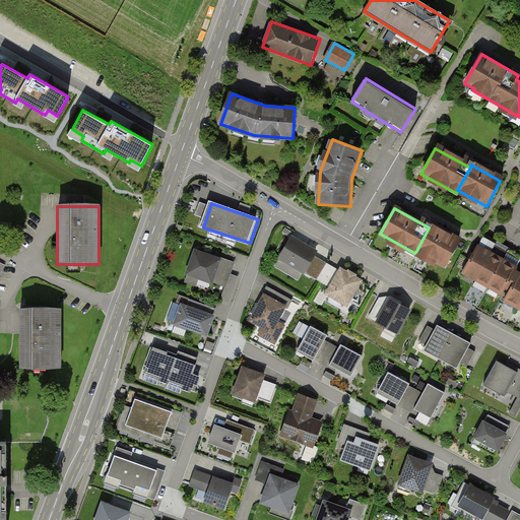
[(429,228),(416,251),(445,266),(459,241),(431,225),(429,228)]
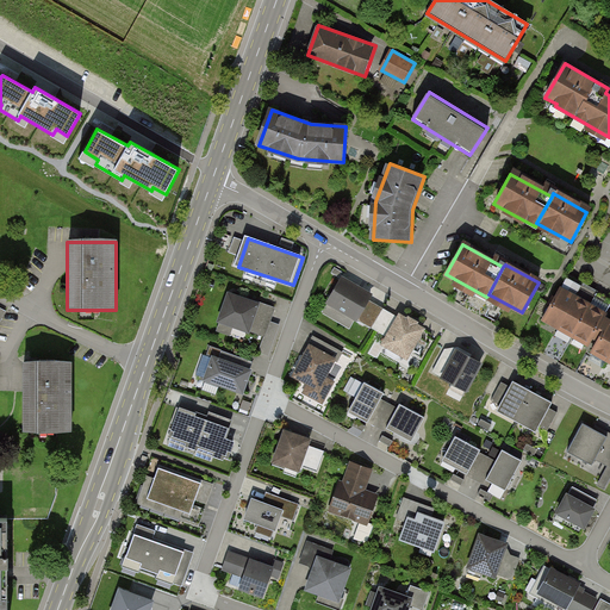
[(355,321),(373,331),(384,312),(367,303),(371,297),(344,281),(328,307),(354,323),(355,321)]
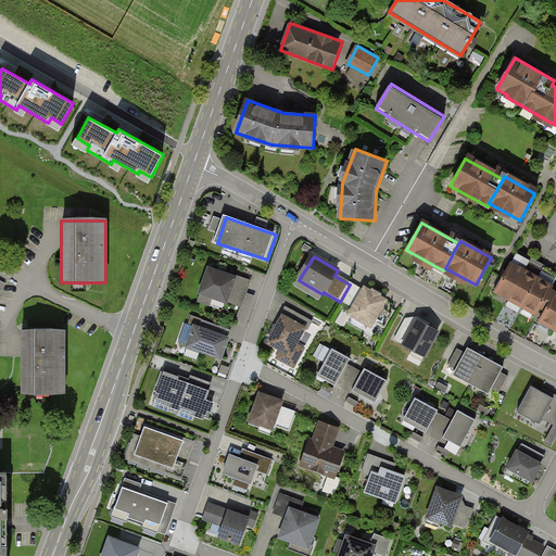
[(490,291),(532,314),(547,287),(506,263),(490,291)]
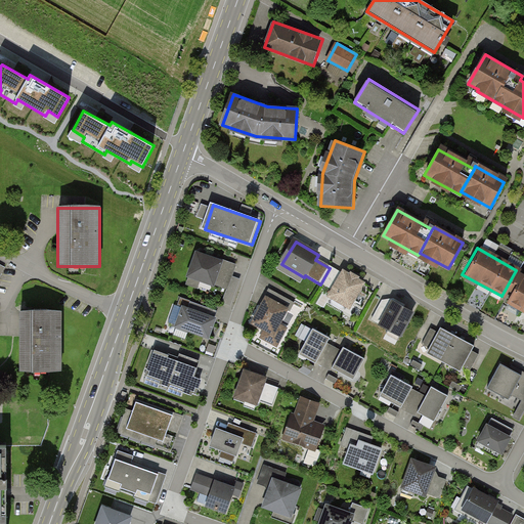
[(185,276),(211,286),(212,282),(226,289),(234,266),(193,252),(185,276)]
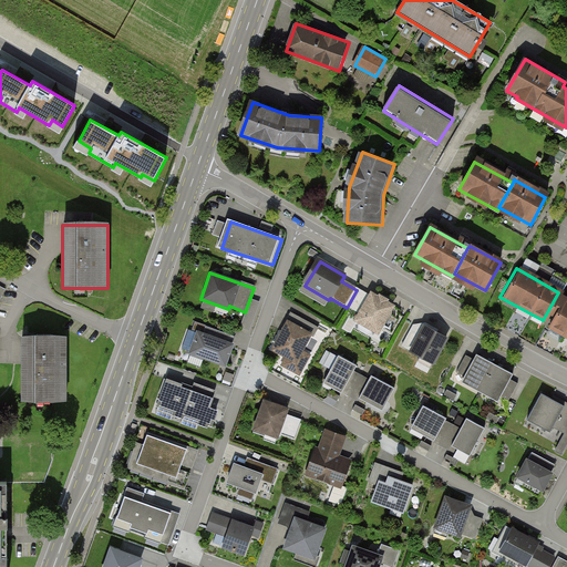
[(356,321),(378,334),(393,308),(371,295),(369,298),(357,290),(347,308),(359,316),(356,321)]
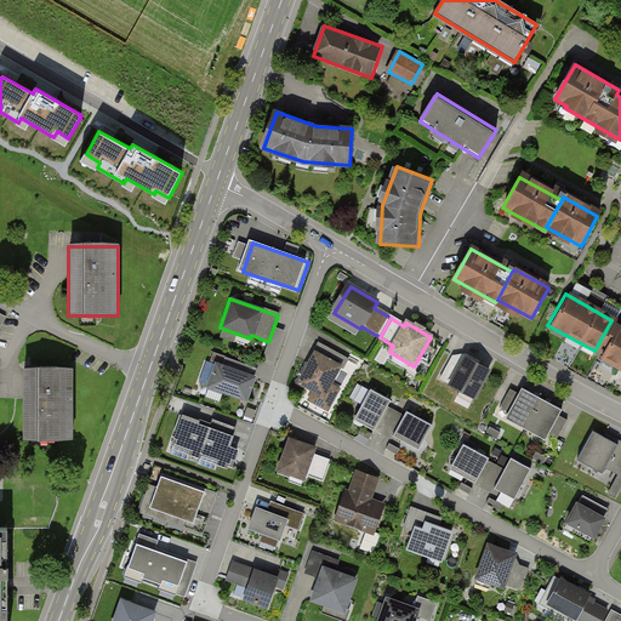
[(598,359),(620,371),(620,329),(616,326),(598,359)]
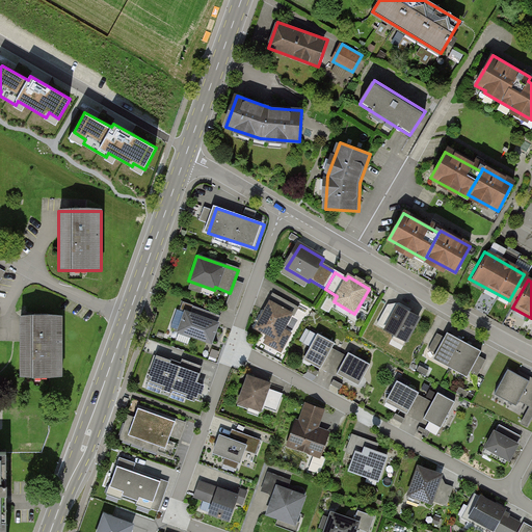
[(264,344),(281,352),(290,335),(281,329),(288,315),(293,318),(298,310),(272,295),(267,303),(266,302),(253,328),(268,337),(264,344)]
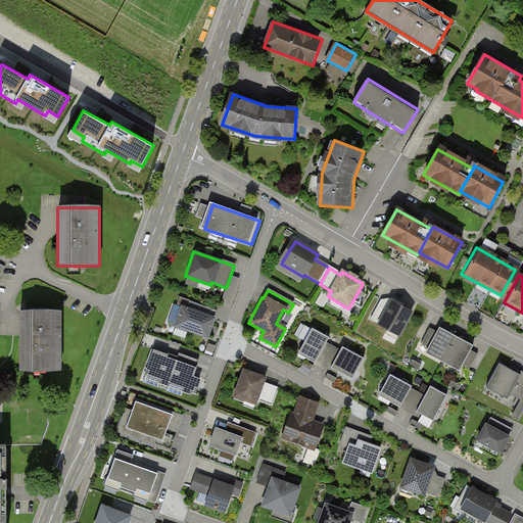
[(378,324),(399,336),(413,314),(391,301),(378,324)]
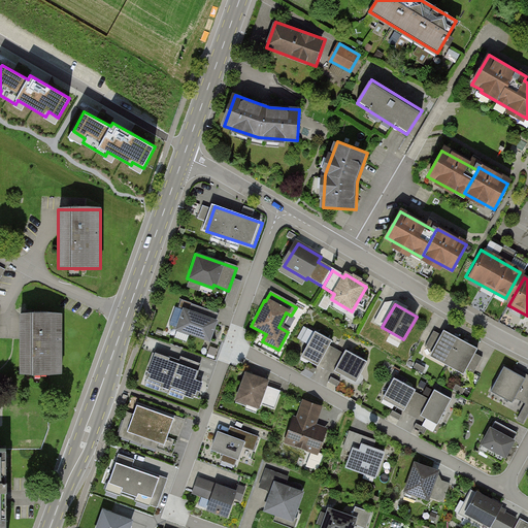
[(174,330),(206,341),(213,322),(182,309),(174,330)]
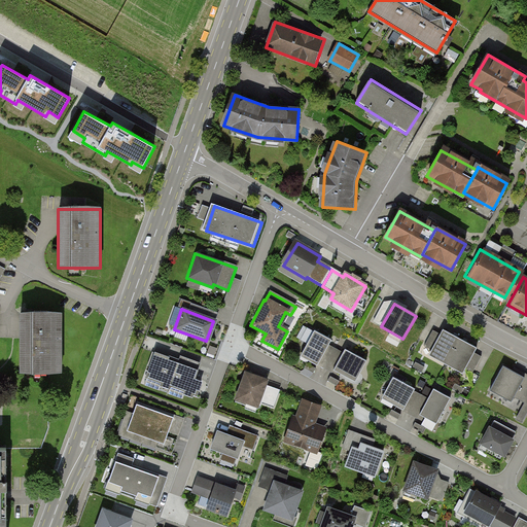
[(21,373),(62,373),(62,315),(21,315),(21,373)]
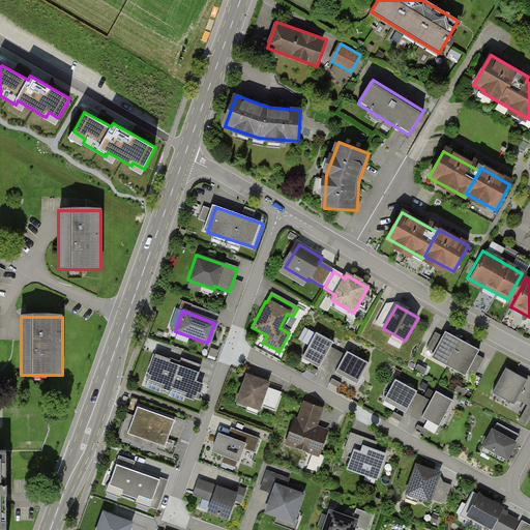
[(429,358),(461,376),(465,370),(475,376),(483,360),(473,354),(476,350),(443,331),(441,336),(435,333),(425,350),(432,353),(429,358)]
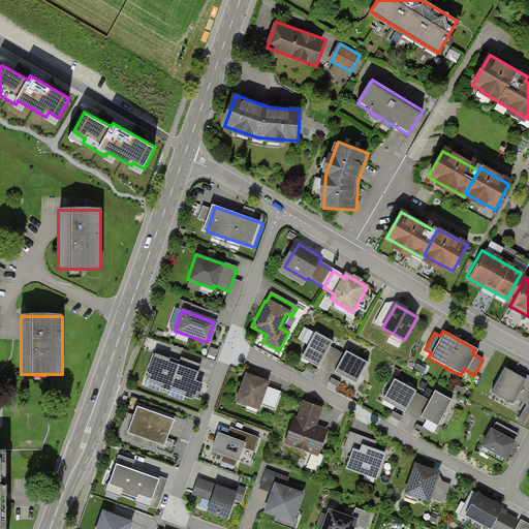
[(328,372),(339,351),(331,346),(333,342),(317,333),(303,358),(328,372)]
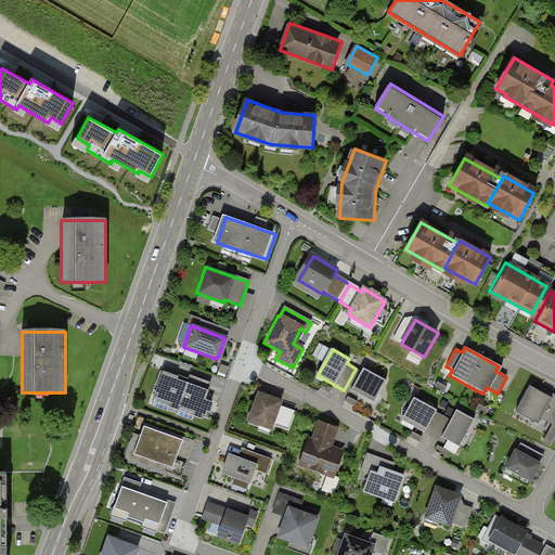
[(352,391),(374,403),(387,382),(365,370),(363,373),(356,369),(344,390),(351,395),(352,391)]
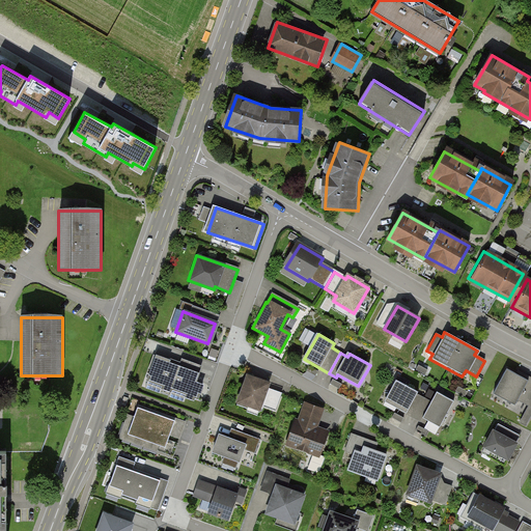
[(170,361),(157,356),(146,384),(198,402),(204,386),(197,384),(202,367),(183,360),(180,363),(170,359),(170,361)]
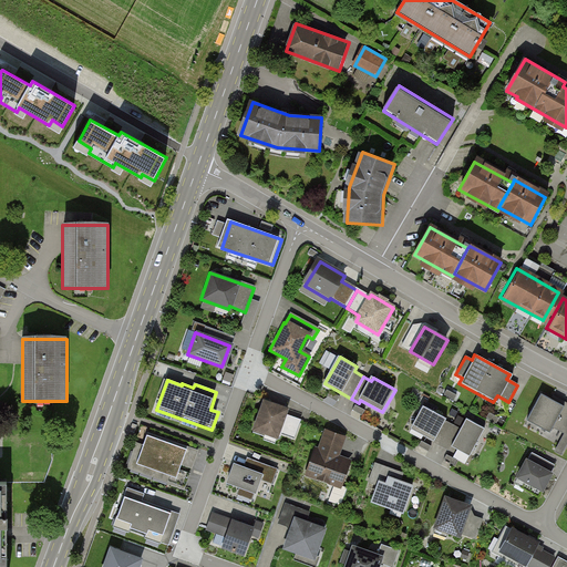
[(562,454),(566,443),(566,404),(563,402),(560,408),(538,397),(525,421),(546,432),(549,426),(563,433),(553,451),(562,454)]
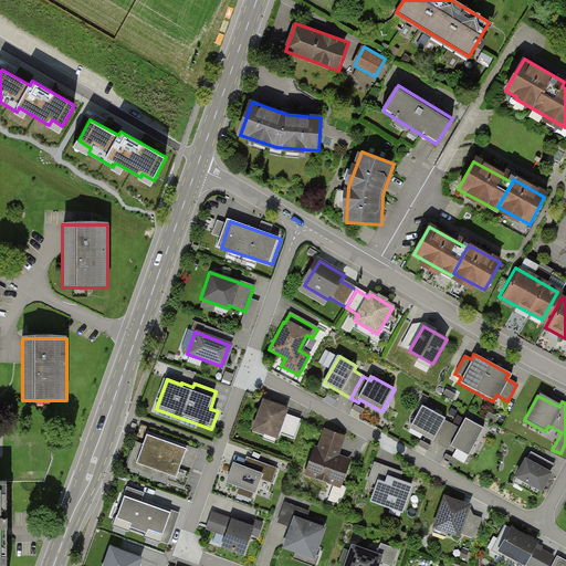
[(260,400),(250,429),(274,438),(276,432),(292,438),(299,420),(283,413),(284,409),(260,400)]
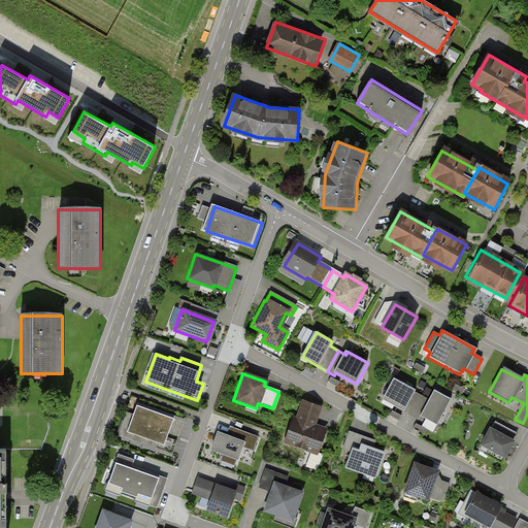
[(384,399),(403,410),(411,415),(423,395),(415,391),(395,378),(384,399)]
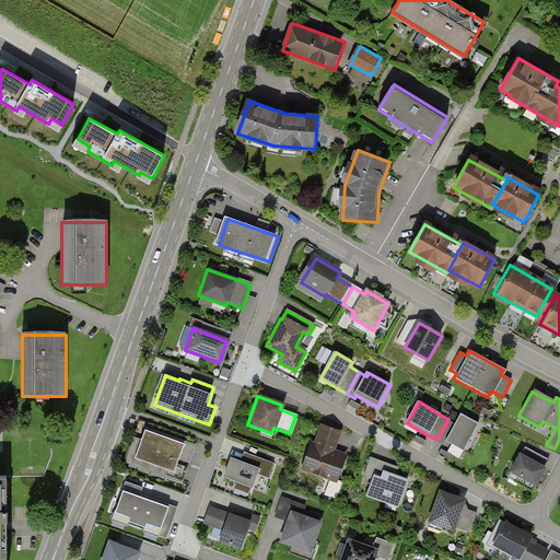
[(463,415),(457,423),(448,419),(436,440),(445,445),(447,441),(464,450),(478,423),(463,415)]
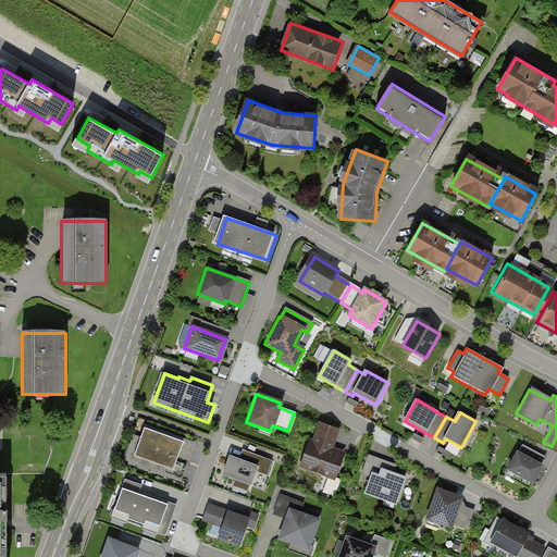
[(300,468),(334,480),(343,454),(332,449),(338,430),(319,422),(312,443),(310,442),(300,468)]
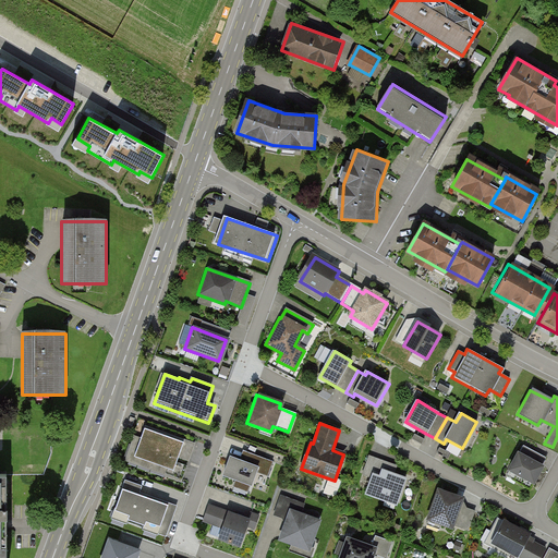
[(134,458),(154,464),(165,435),(145,427),(134,458)]
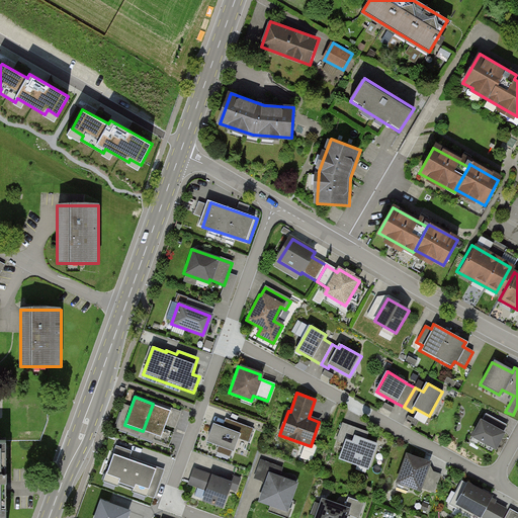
[(143,431),(161,438),(171,410),(153,404),(143,431)]
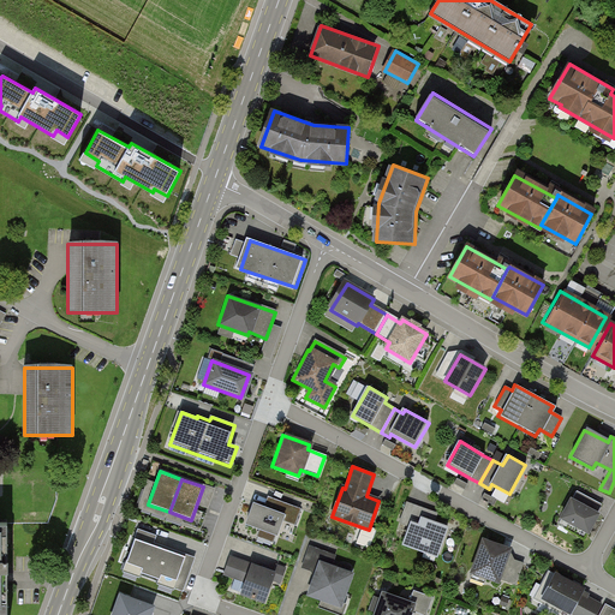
[(266,508),(255,503),(246,525),(261,531),(260,537),(278,544),(286,523),(297,526),(303,509),(269,497),(266,508)]
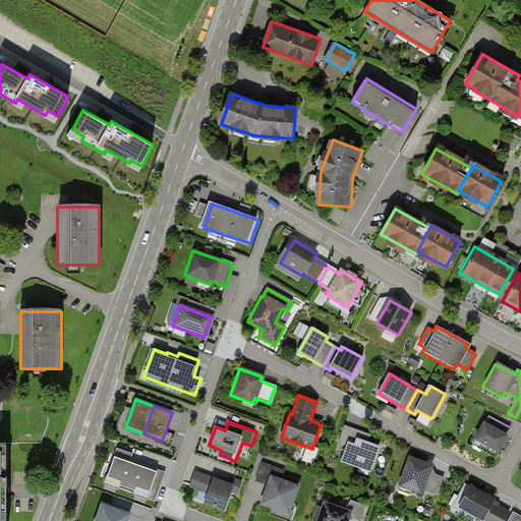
[(477,441),(500,452),(509,436),(486,423),(477,441)]
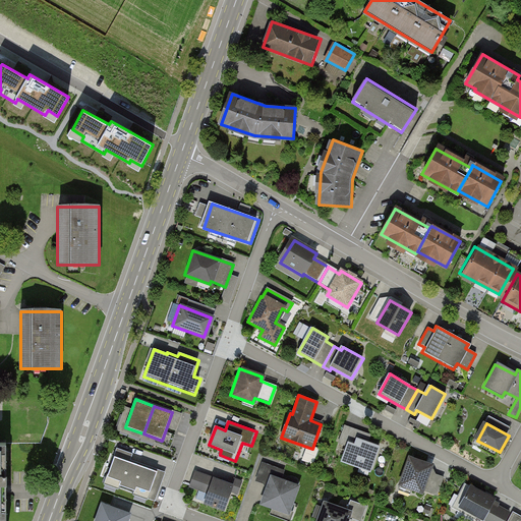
[(338,461),(366,472),(377,447),(366,443),(369,435),(344,425),(337,444),(344,447),(338,461)]
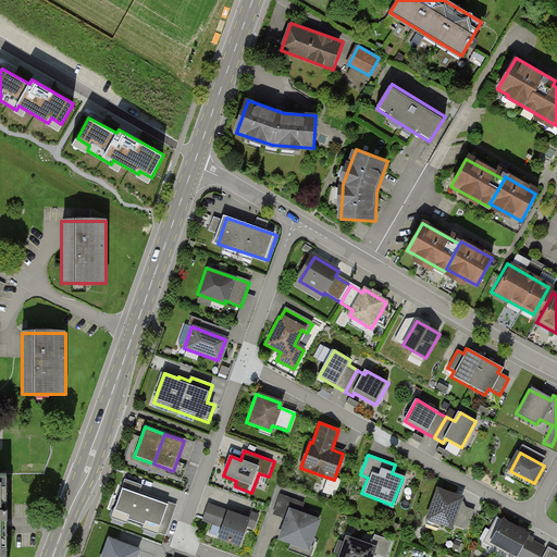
[(143,485),(125,479),(123,485),(140,492),(143,485)]
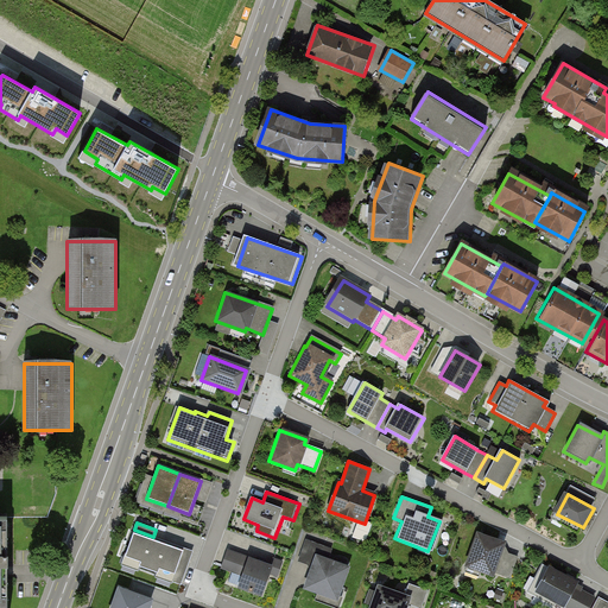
[(164,543),(134,532),(122,565),(152,576),(164,543)]
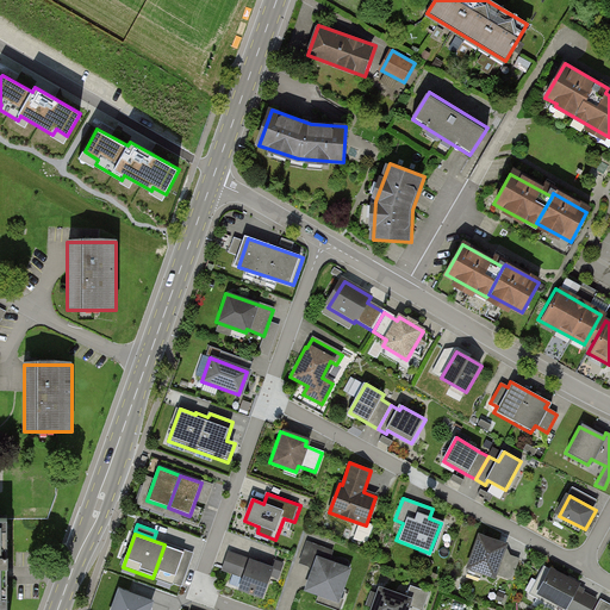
[(468,568),(493,578),(506,546),(480,535),(468,568)]
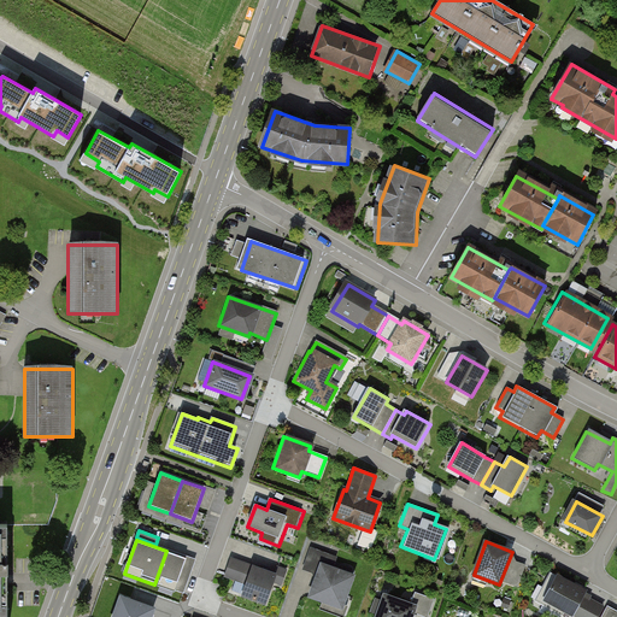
[(197,560),(166,551),(154,585),(186,595),(197,560)]
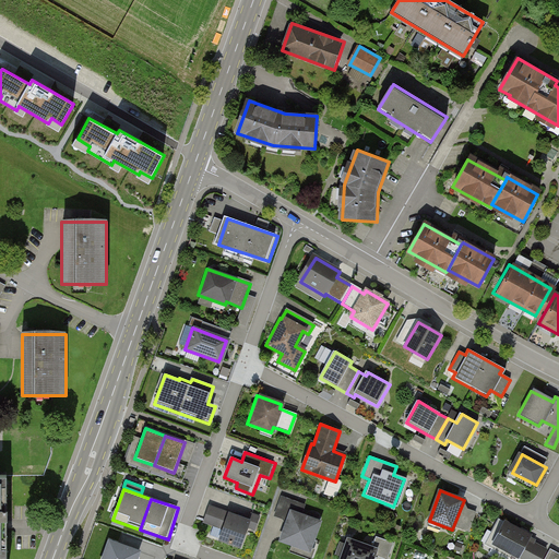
[(249,520),(210,506),(203,523),(224,531),(219,542),(242,550),(250,530),(257,532),(262,516),(251,513),(249,520)]
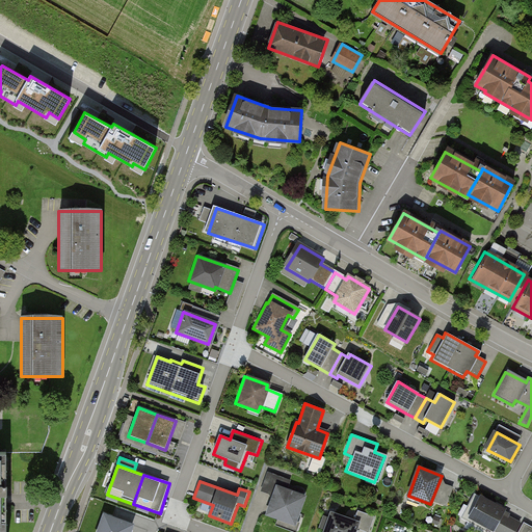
[(264,514),(292,525),(302,496),(275,486),(264,514)]
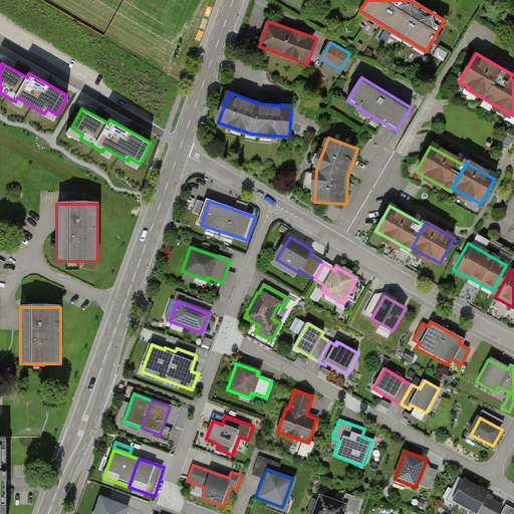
[(499,513),(503,507),(483,497),(486,492),(461,479),(450,500),(475,513),(475,512),(478,513),(499,513)]
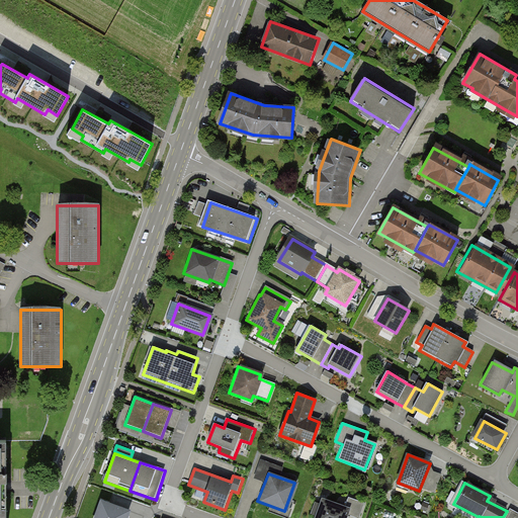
[(316,517),(343,517),(345,513),(357,517),(358,517),(364,503),(350,498),(346,508),(324,500),(316,517)]
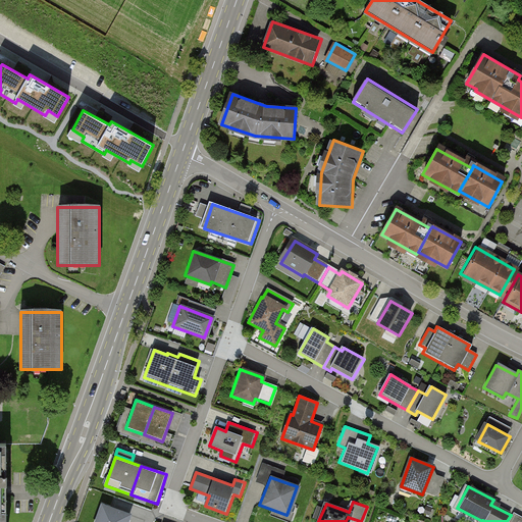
[(129,521),(133,515),(102,504),(95,521),(129,521)]
